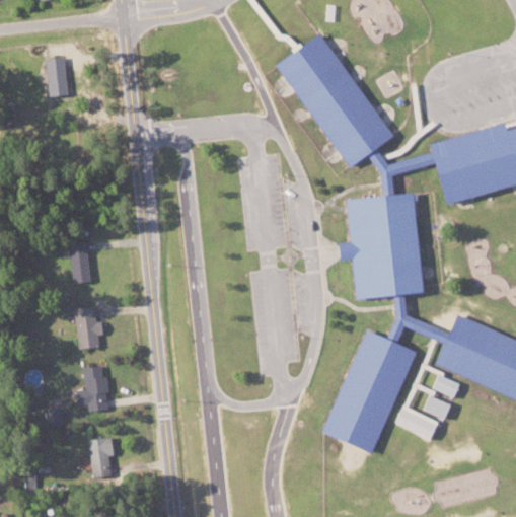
[(515,126),(504,129),(502,124),(427,142),(430,153),(385,164),(375,147),(389,138),(321,31),(276,61),(345,169),(366,155),(376,170),(382,196),(393,193),(389,174),(431,164),(440,202),(515,183),(515,126)]
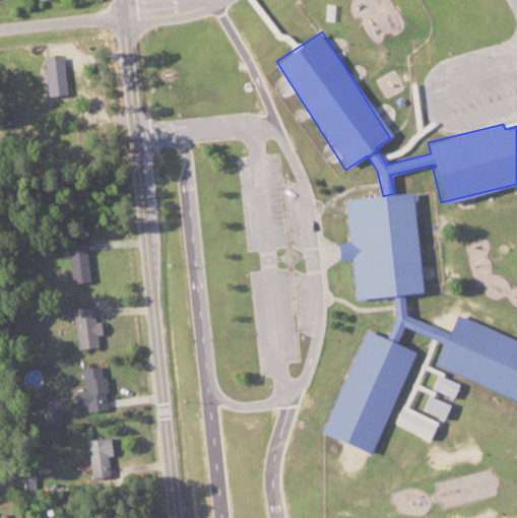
[(67,95),(65,58),(46,59),(48,96),(67,95)]
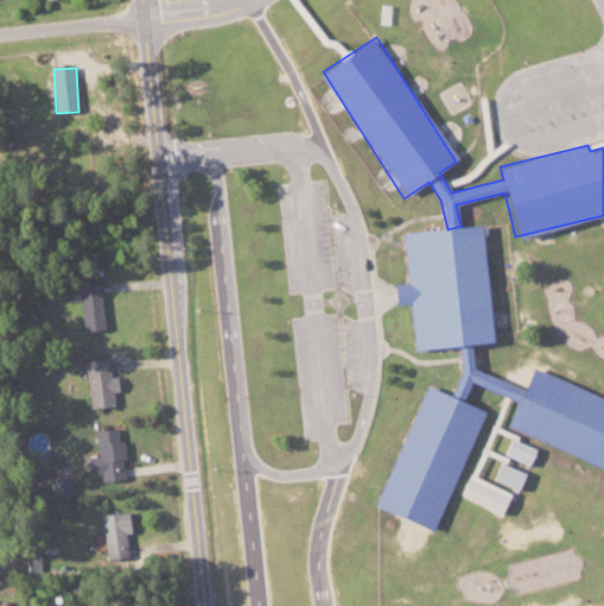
[(86,333),(107,330),(101,284),(81,286),(86,333)]
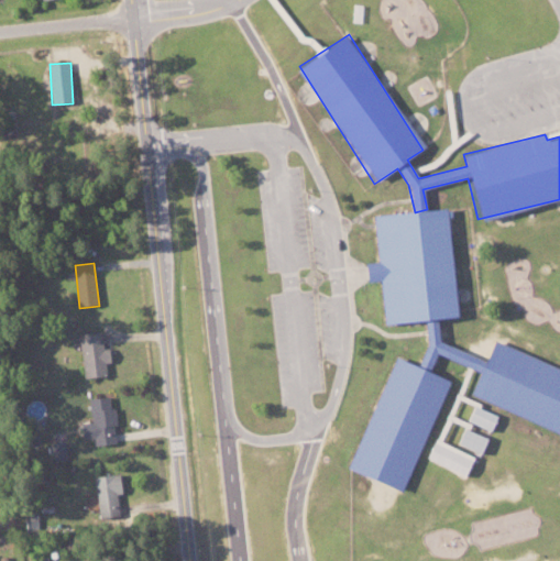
[(80,336),(85,380),(108,376),(107,365),(111,364),(109,349),(105,349),(102,332),(80,336)]
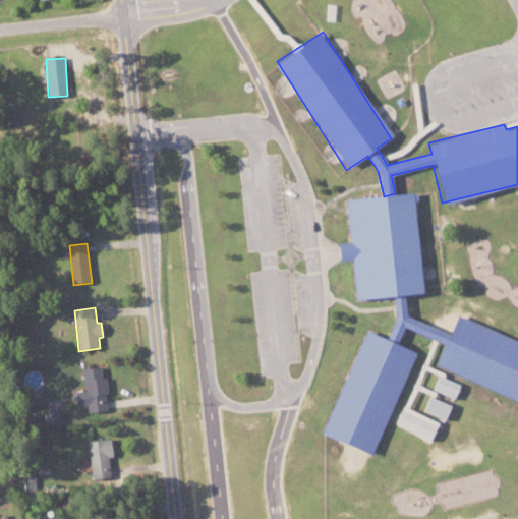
[(74,393),(76,408),(87,407),(88,413),(109,411),(106,378),(103,378),(102,367),(82,369),(85,392),(74,393)]
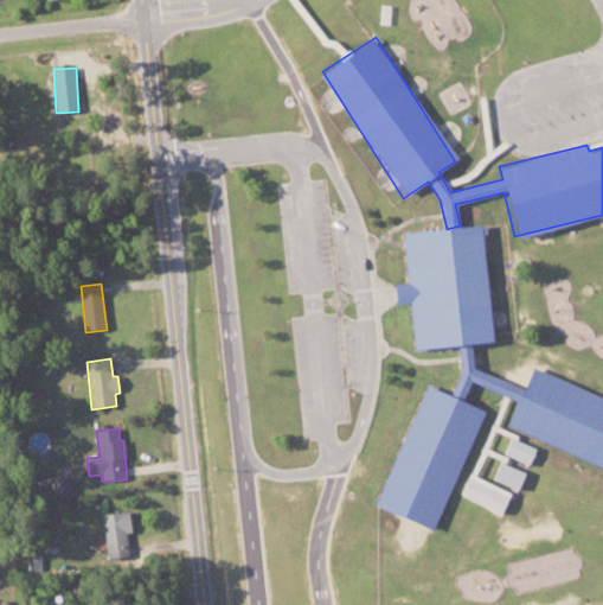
[(531,465),(537,447),(512,440),(506,457),(531,465)]
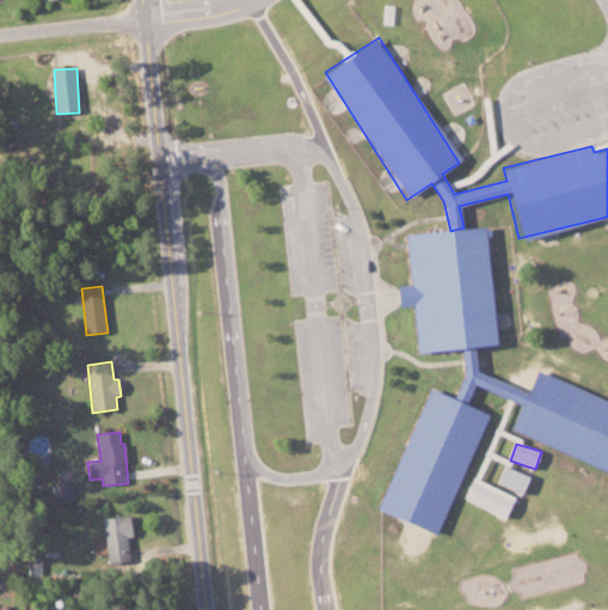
[(498,486),(527,494),(532,475),(504,467),(498,486)]
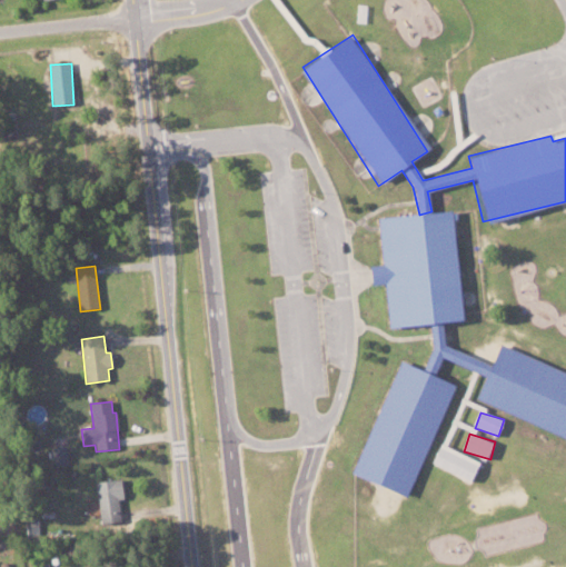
[(482,463),(445,446),(436,466),(473,483),(482,463)]
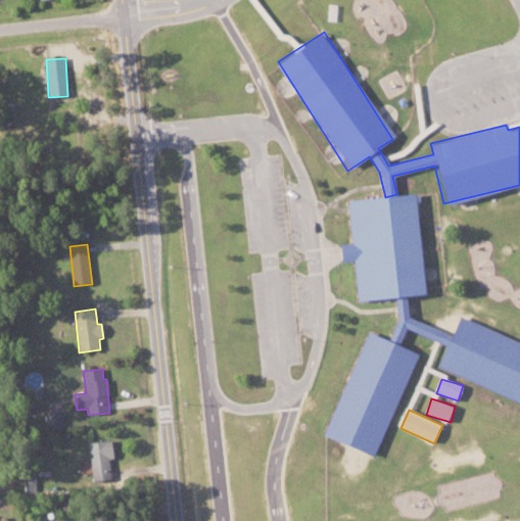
[(64,428),(62,411),(50,412),(51,429),(64,428)]
